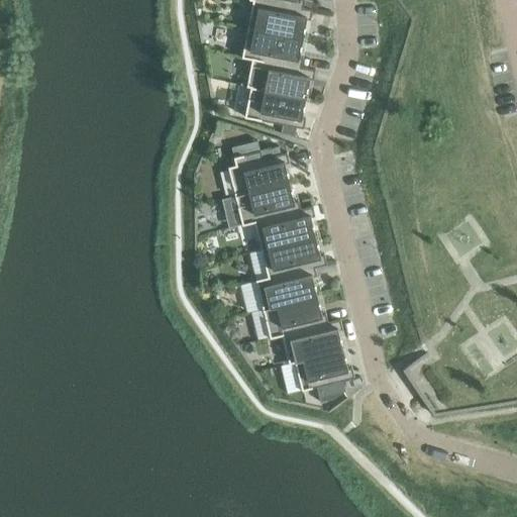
[(241,26),(302,38),(306,19),(310,19),(312,10),(259,0),(252,0),(247,25),(241,23),(241,26)]
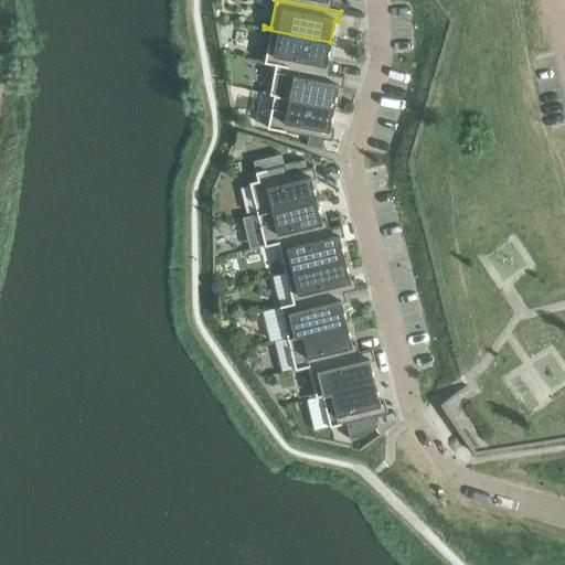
[(283,0),(341,11),(341,10),(331,8),(331,0),(283,0)]
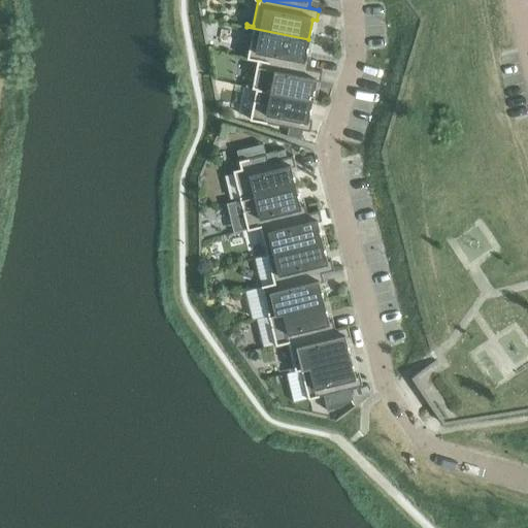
[(322,70),(307,68),(309,60),(305,59),(308,39),(246,27),(246,29),(252,30),(246,57),(322,71),(322,70)]
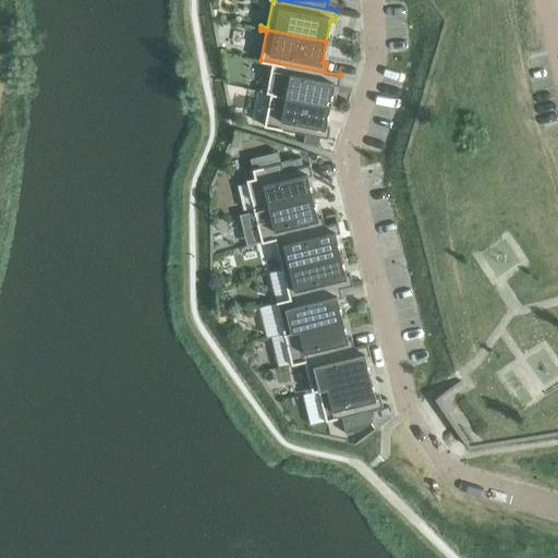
[(261,60),(261,61),(282,65),(277,92),(270,91),(270,93),(264,92),(264,93),(328,106),(329,106),(334,85),(338,86),(340,75),(261,60)]
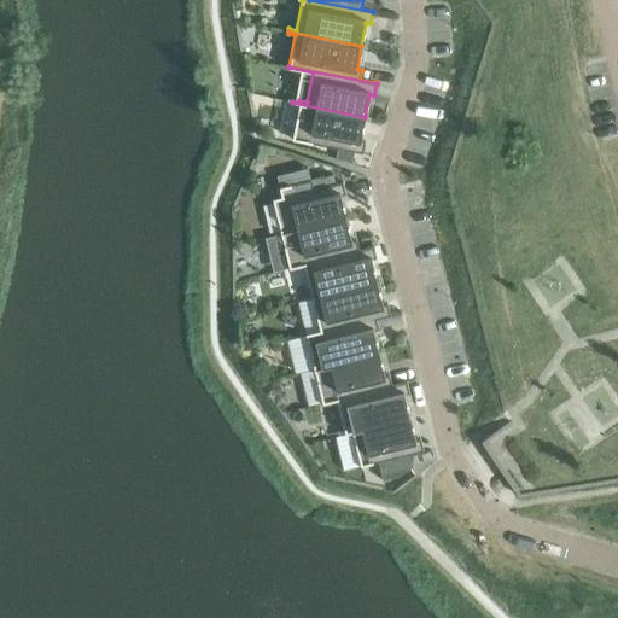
[(365,117),(363,117),(292,103),(291,105),(298,106),(292,140),(362,153),(365,141),(360,140),(365,117)]
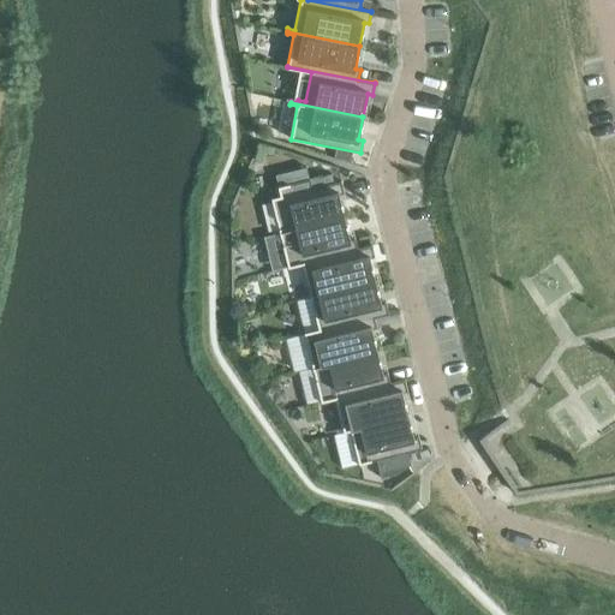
[(280,196),(272,198),(280,233),(342,218),(338,195),(344,193),(341,180),(311,187),(310,178),(278,186),(280,196)]
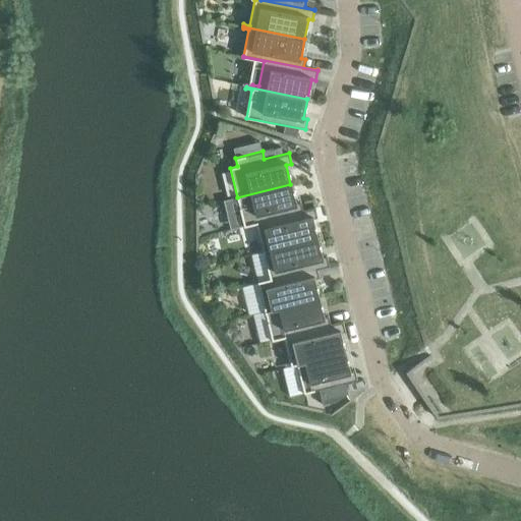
[(295,203),(290,184),(237,197),(243,225),(314,208),(314,207),(302,210),(300,201),(295,203)]
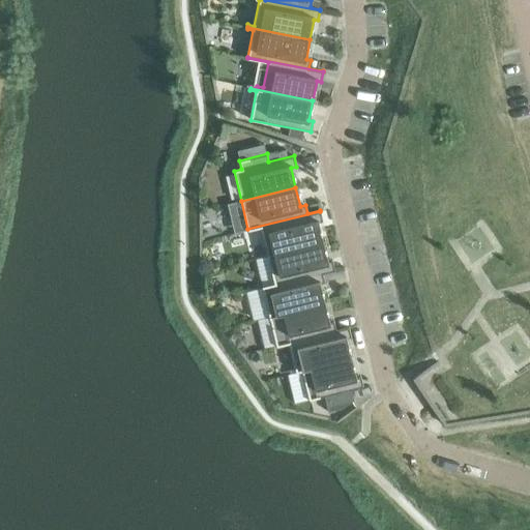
[(323,222),(320,211),(247,229),(248,230),(261,228),(267,255),(322,242),(317,223),(323,222)]
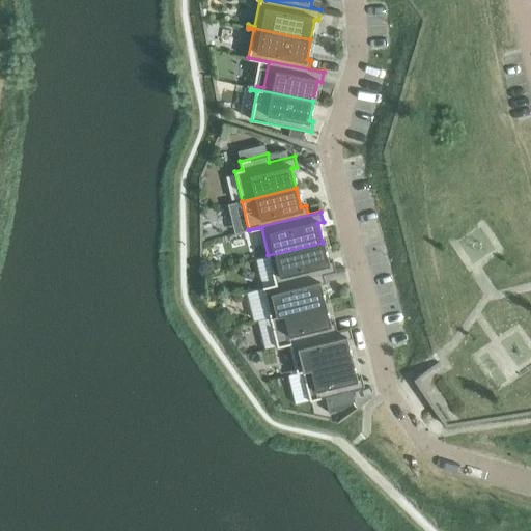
[(323,243),(268,255),(275,283),(262,286),(262,287),(335,270),(333,260),(327,262),(323,243)]
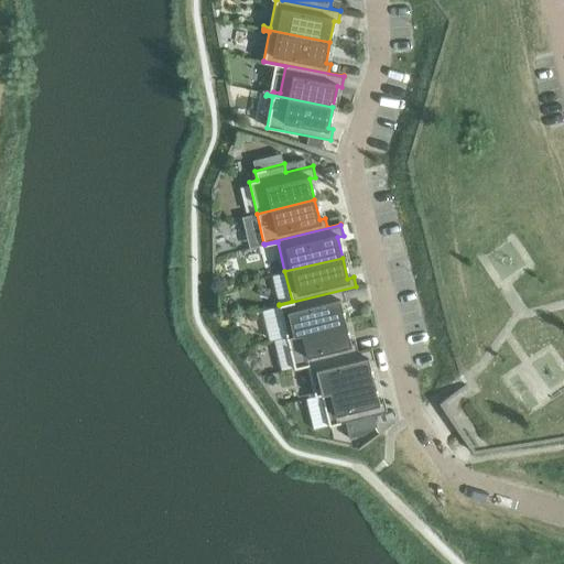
[(356,288),(356,286),(279,305),(286,336),(345,323),(339,302),(345,300),(343,291),(356,288)]
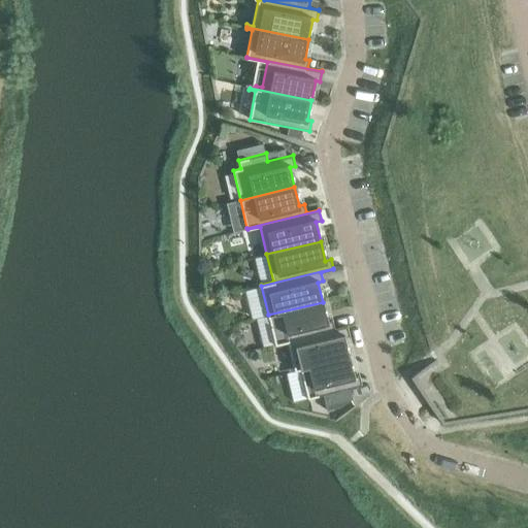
[(327,321),(323,302),(268,315),(275,343),(348,326),(347,325),(335,328),(333,320),(327,321)]
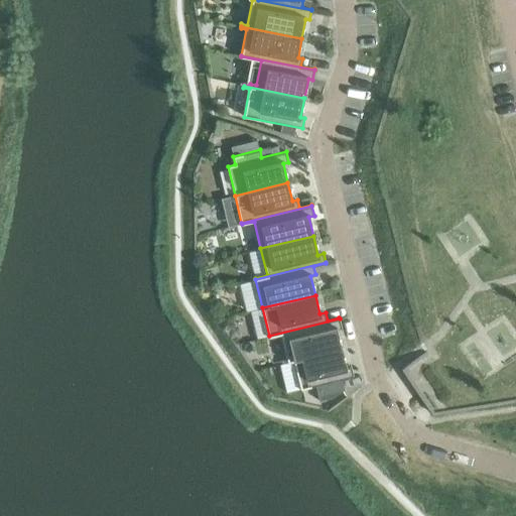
[(288,361),(341,349),(336,330),(342,328),(340,318),(269,336),(269,337),(281,334),(288,361)]
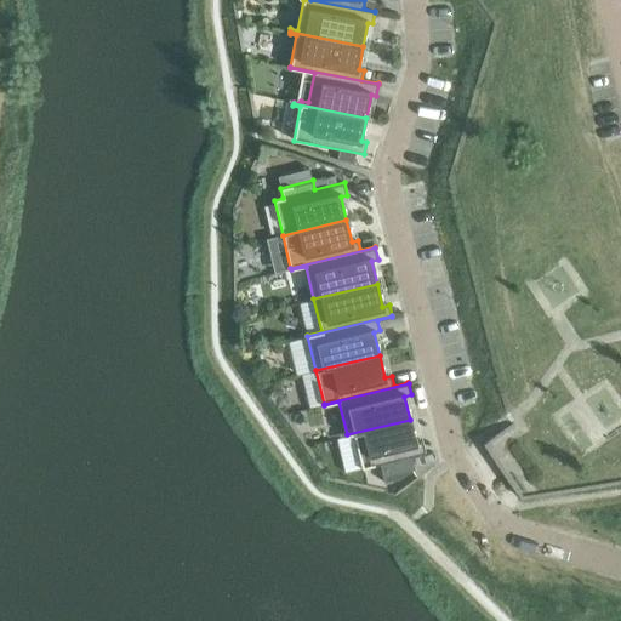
[(426,453),(422,440),(416,442),(410,420),(347,434),(347,436),(354,434),(363,468),(380,463),(411,456),(426,453)]
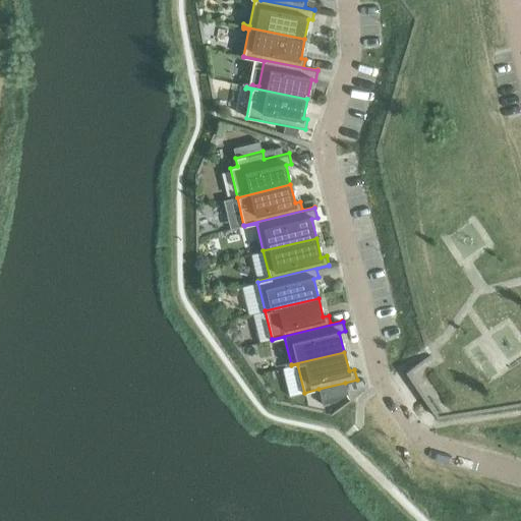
[(345,383),(319,389),(323,404),(336,401),(348,393),(345,383)]
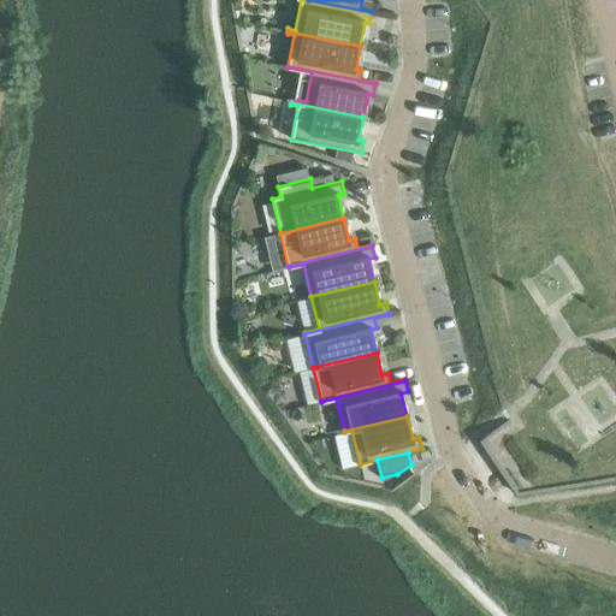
All buildings are outlined.
